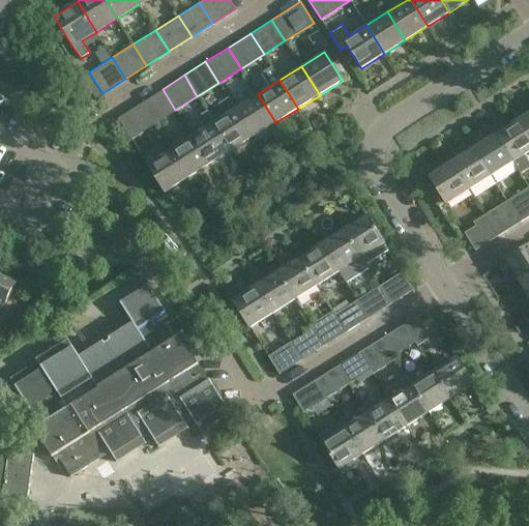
[(175,110),(163,89),(141,103),(153,124),(175,110)]
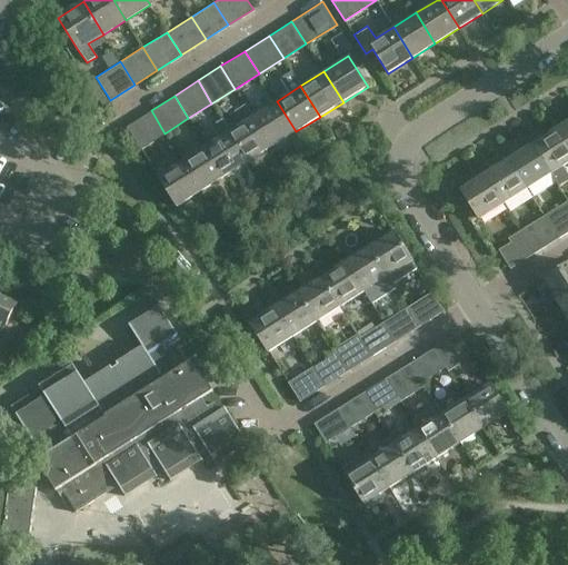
[(277,101),(252,116),(272,147),(296,131),(277,101)]
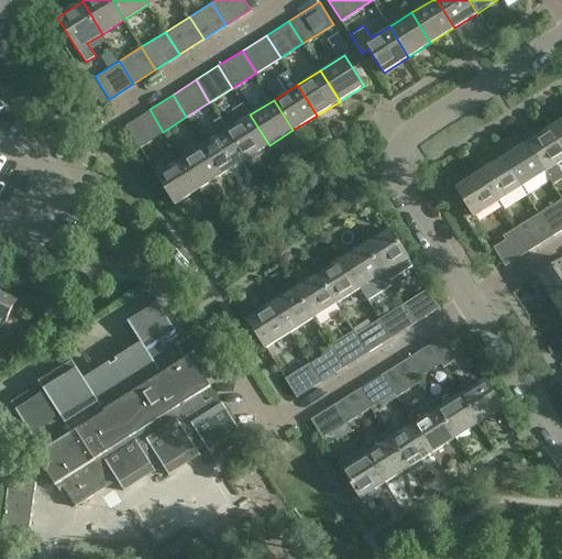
[(240,121),(227,130),(245,161),(270,145),(250,114),(242,102),(232,109),(240,121)]
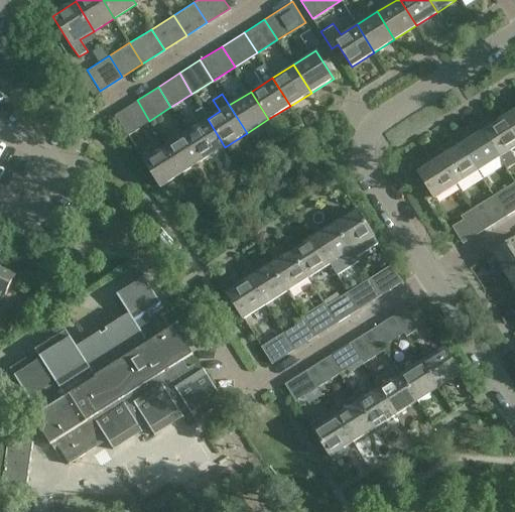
[(149,121),(137,100),(115,114),(127,134),(149,121)]
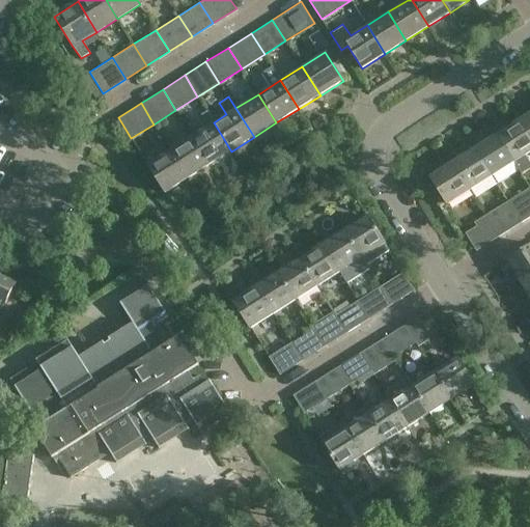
[(231,151),(214,122),(206,110),(196,116),(204,129),(192,136),(210,165),(231,151)]
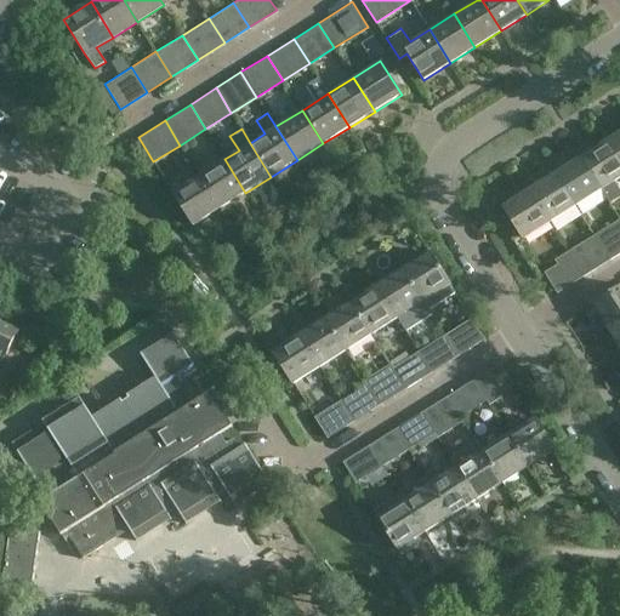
[(619,132),(607,141),(619,160),(619,132)]
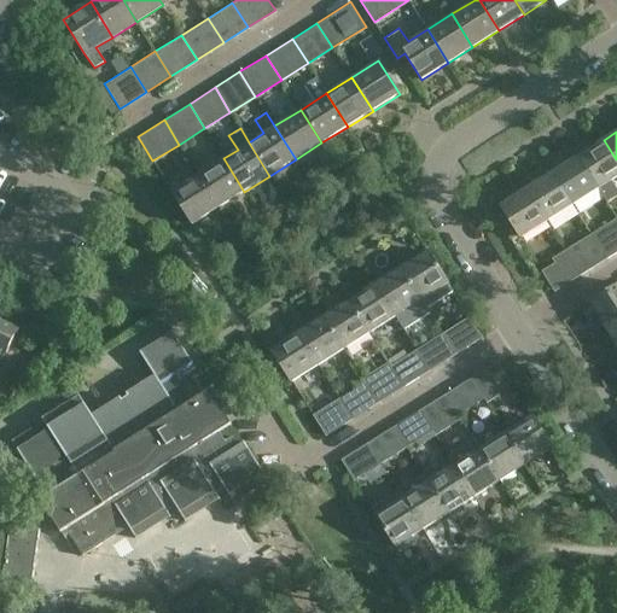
[(616,159),(604,140),(578,157),(599,188),(606,199),(616,192),(616,185),(613,180),(616,177),(616,159)]
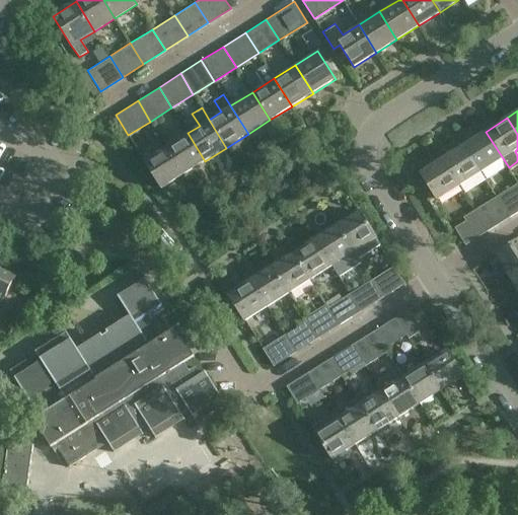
[(486,132),(464,145),(482,172),(503,158),(486,132)]
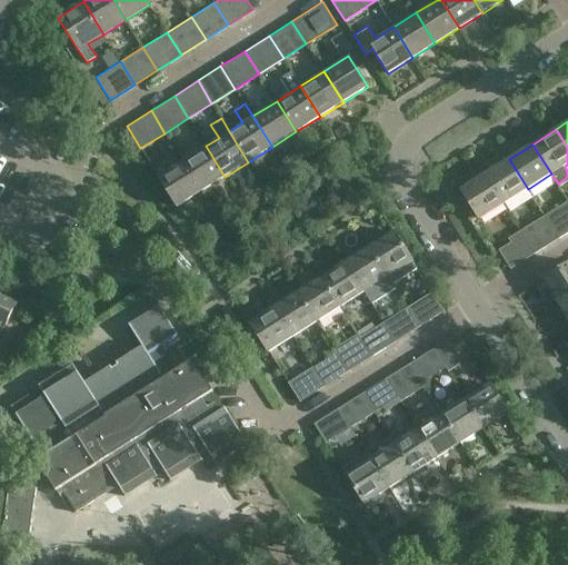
[(225,177),(206,146),(182,160),(201,191),(225,177)]
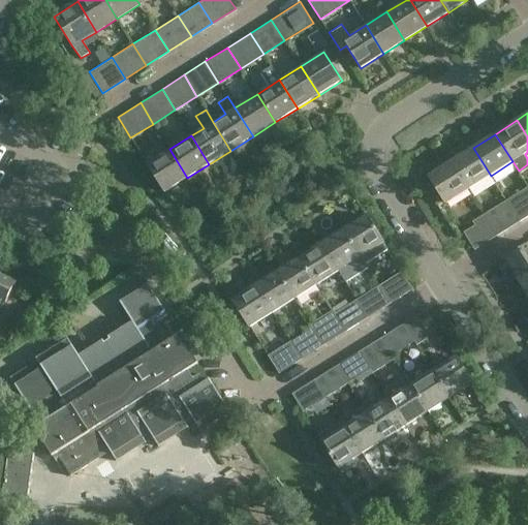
[(1,147),(0,149),(0,167),(2,168),(9,151),(1,147)]
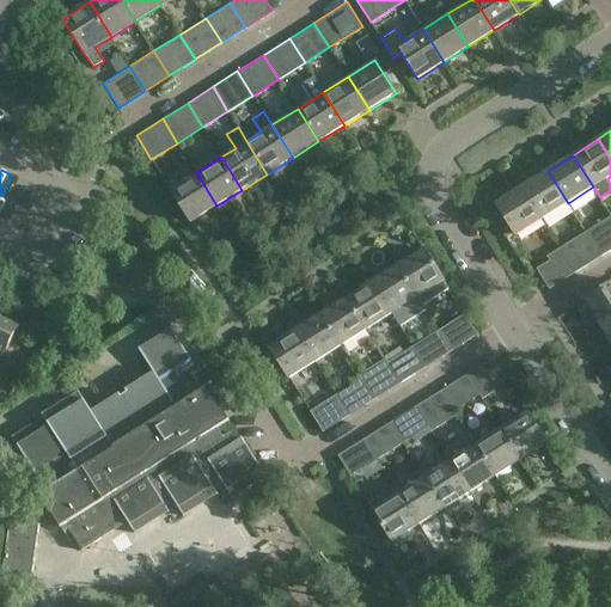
[(548,171),(521,188),(542,220),(568,203),(548,171)]
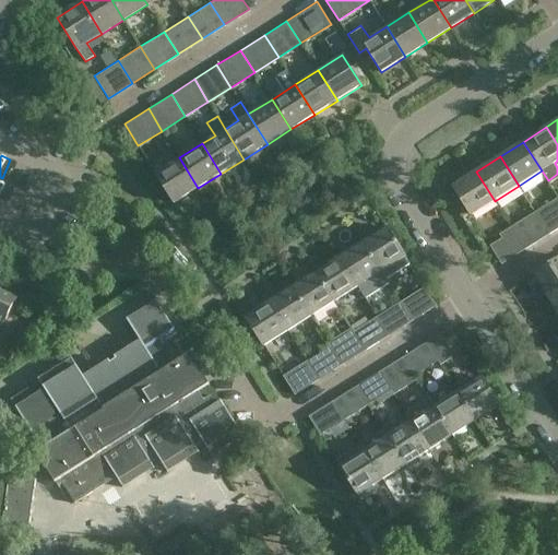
[(198,188),(179,157),(155,173),(174,203),(198,188)]
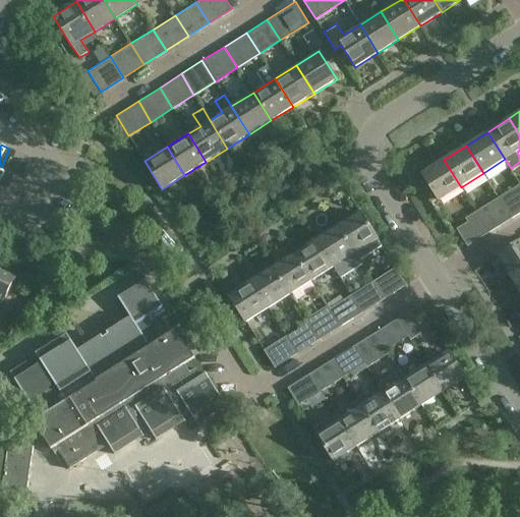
[(461,187),(444,160),(422,174),(440,200),(461,187)]
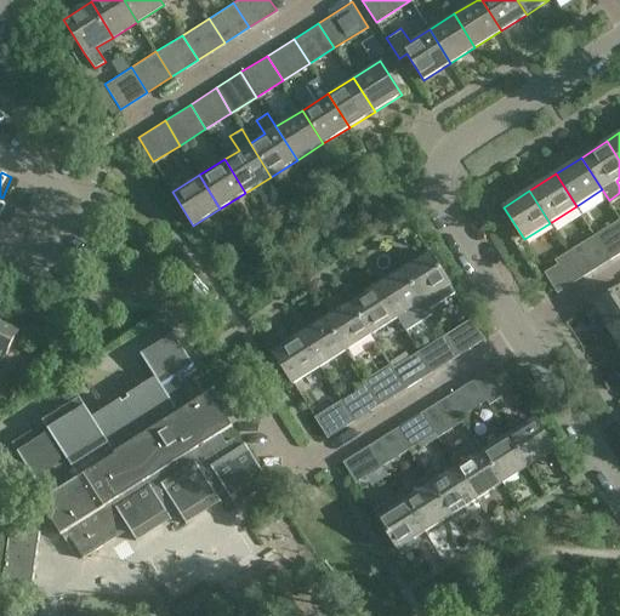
[(619,217),(593,234),(609,258),(619,251),(619,217)]
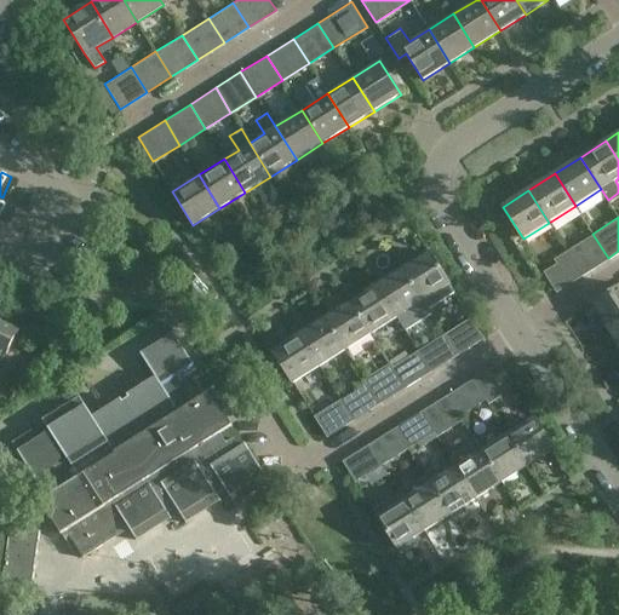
[(608,258),(592,234),(567,249),(582,274),(608,258)]
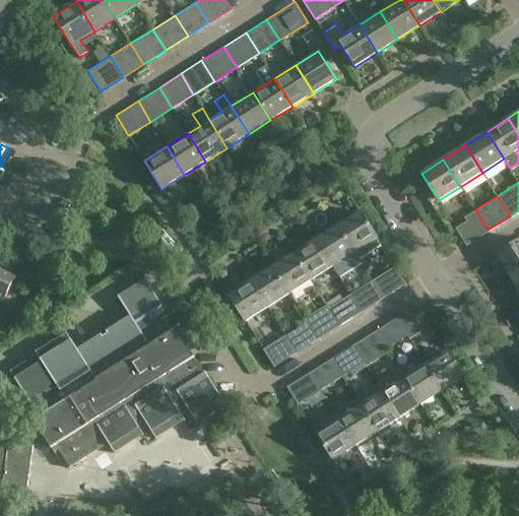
[(488,230),(475,209),(464,216),(466,220),(455,227),(465,244),(488,230)]
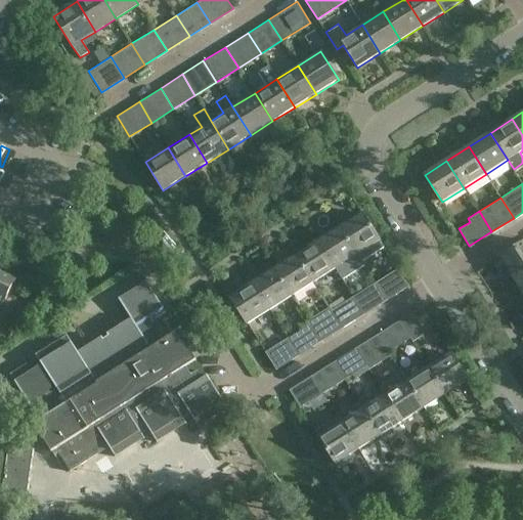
[(341,226),(357,253),(361,260),(385,246),(363,212),(341,226)]
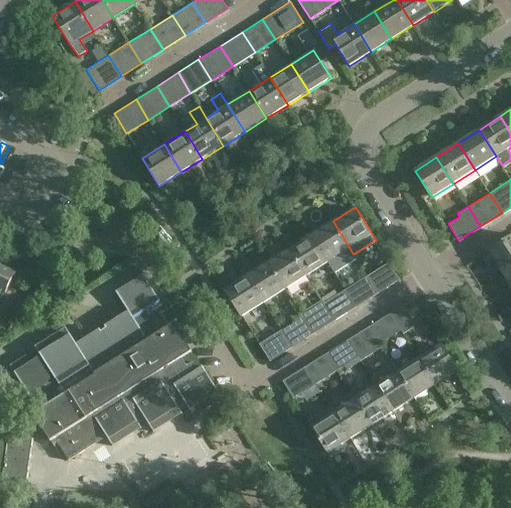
[(349,247),(333,221),(312,234),(328,261),(349,247)]
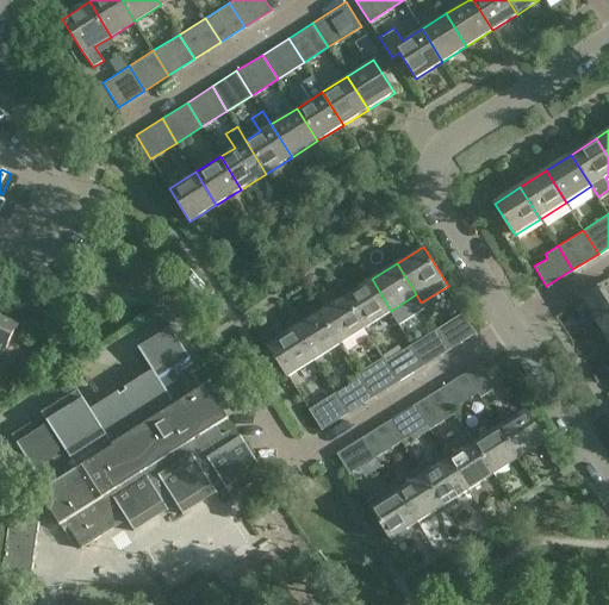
[(372,279),(346,295),(366,328),(391,311),(372,279)]
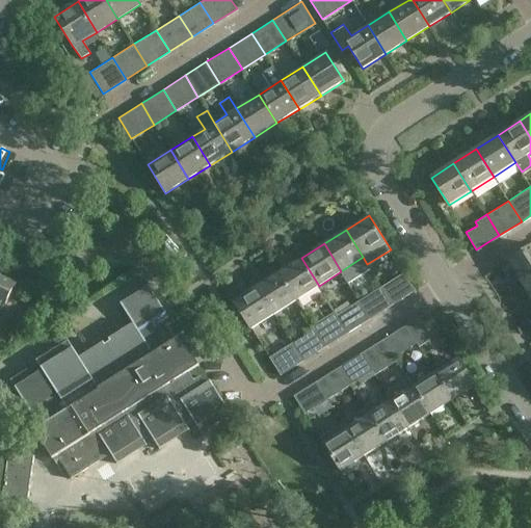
[(522,284),(530,278),(530,246),(507,261),(522,284)]
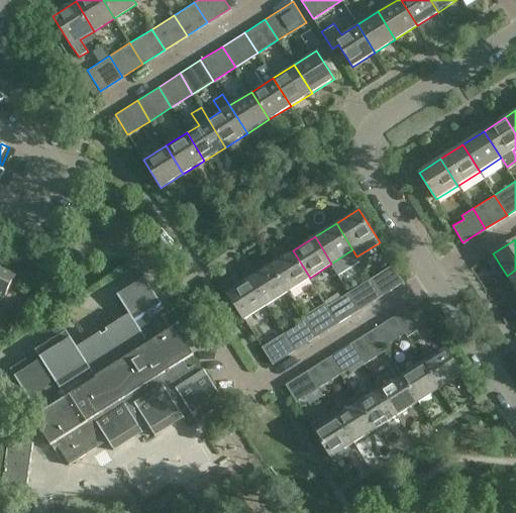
[(310,278),(293,250),(271,265),(288,291),(310,278)]
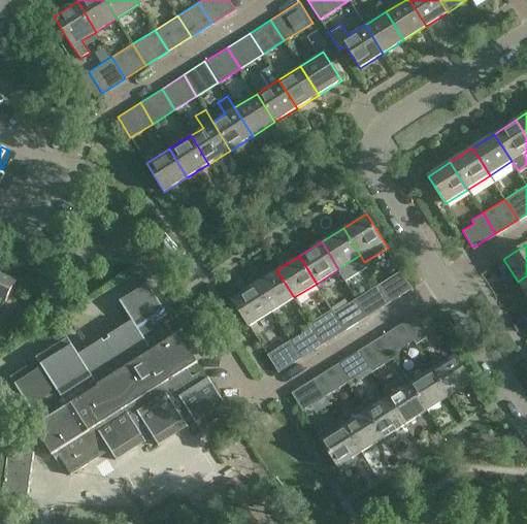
[(400,269),(379,284),(389,301),(412,287),(400,269)]
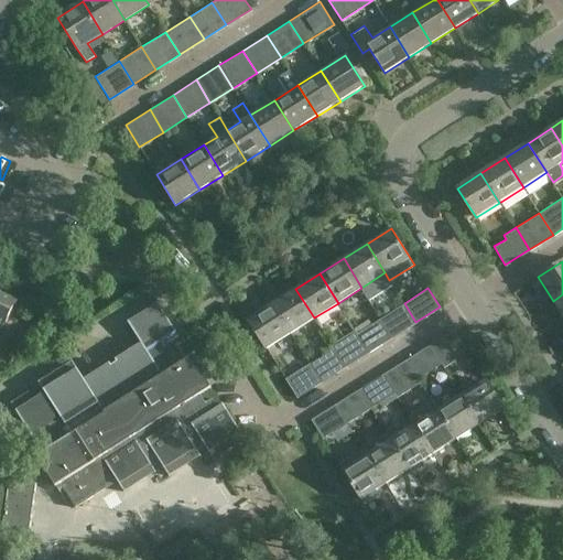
[(295,289),(272,303),(291,333),(314,318),(295,289)]
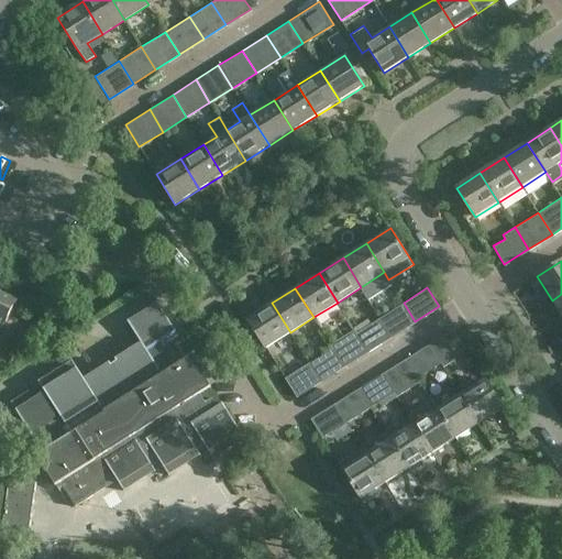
[(0,329),(0,326),(3,321),(4,321),(15,300),(0,292),(0,329)]
